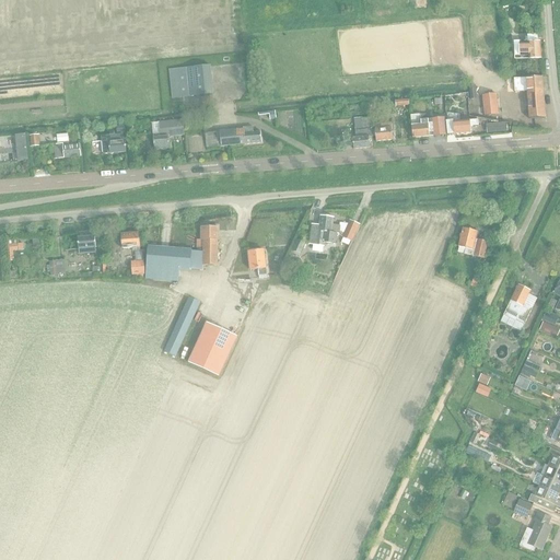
[(527,41),(513,41),(514,59),(528,58),(528,60),(540,59),(539,42),(538,42),(537,35),(527,35),(527,41)]
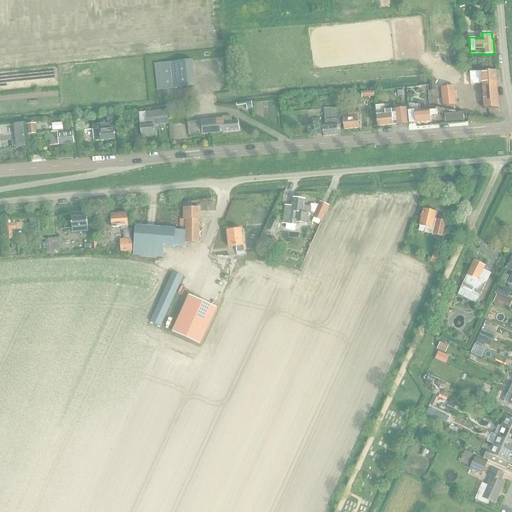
[(160,64),(163,91),(195,87),(192,60),(160,64)]
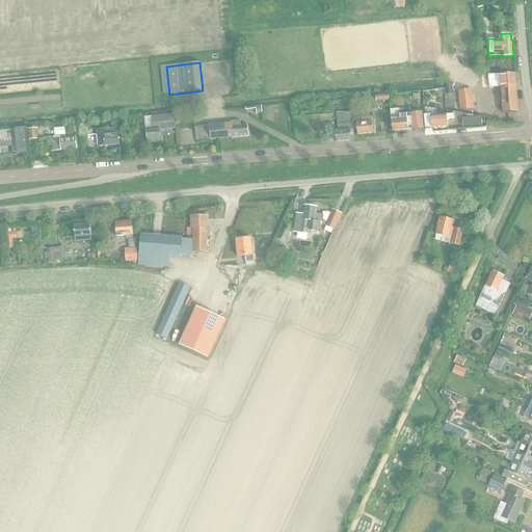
[(502,113),(516,112),(514,73),(488,75),(488,87),(500,86),(502,113)]
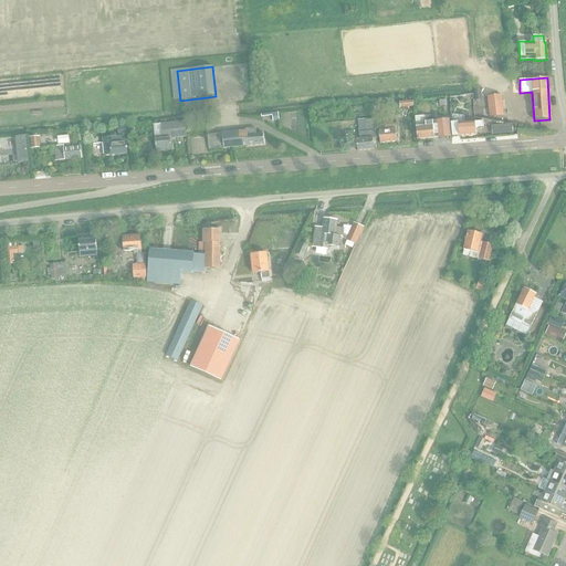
[(502,95),(488,96),(490,118),(504,116),(502,95)]
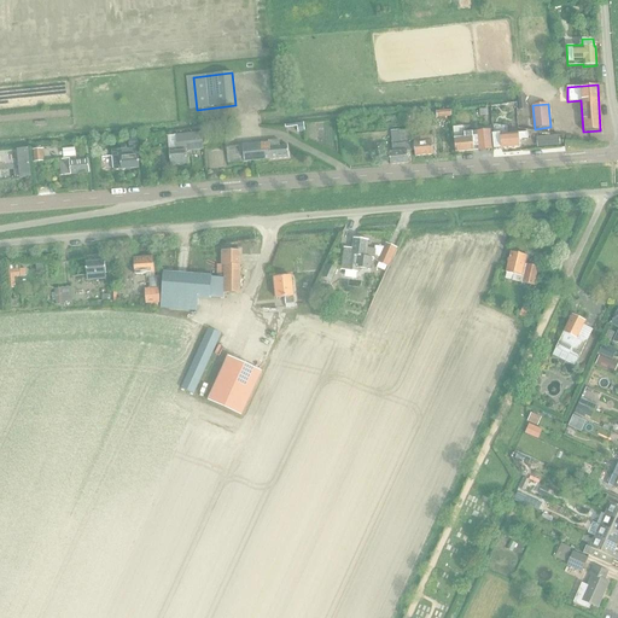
[(528,133),(507,134),(507,129),(507,127),(494,124),(494,133),(494,149),(519,146),(519,139),(528,139),(528,133)]
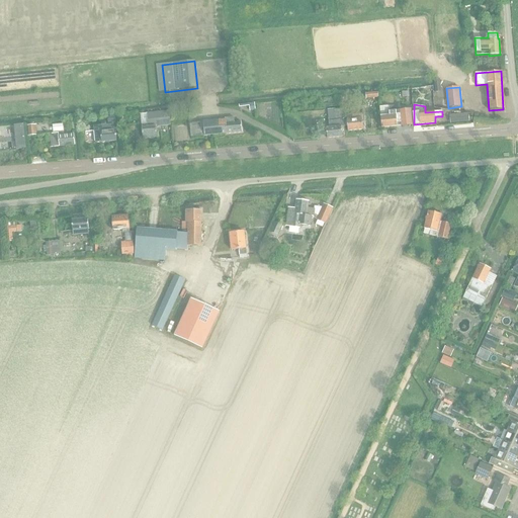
[(342,109),(335,109),(328,109),(329,127),(328,127),(329,139),(343,138),(342,126),(345,125),(344,119),(343,119),(342,109)]
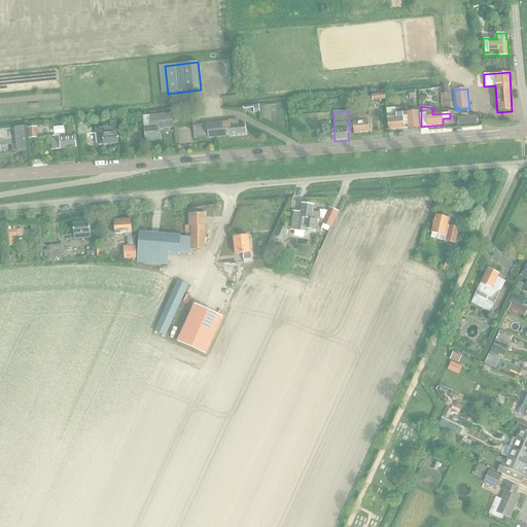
[(407,115),(405,115),(403,111),(386,113),(388,130),(406,128),(405,125),(408,124),(408,128),(420,127),(418,111),(407,112),(407,115)]
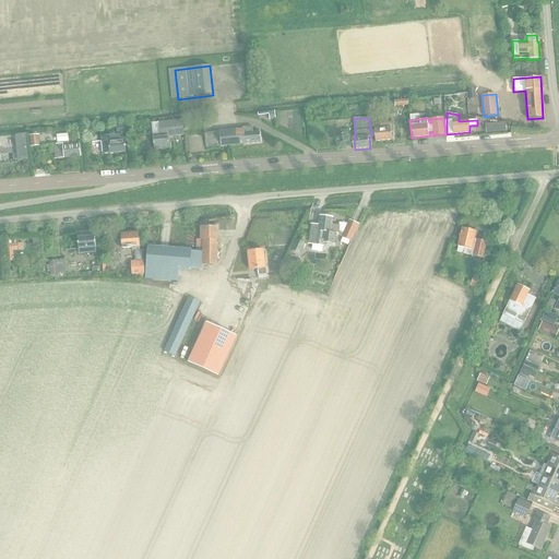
[(171,121),(173,135),(185,134),(183,120),(171,121)]
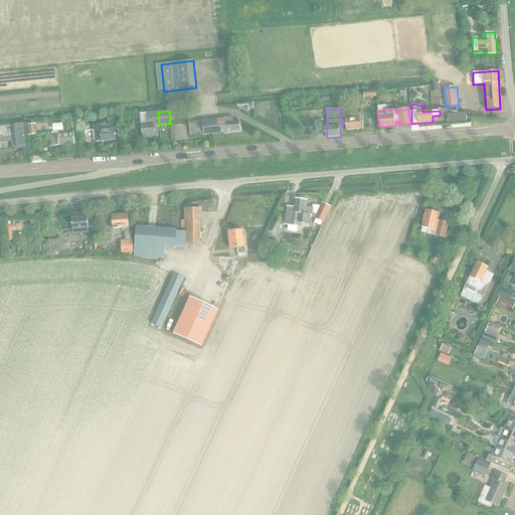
[(156,126),(159,125),(158,112),(147,113),(148,126),(142,127),(143,139),(157,137),(156,126)]
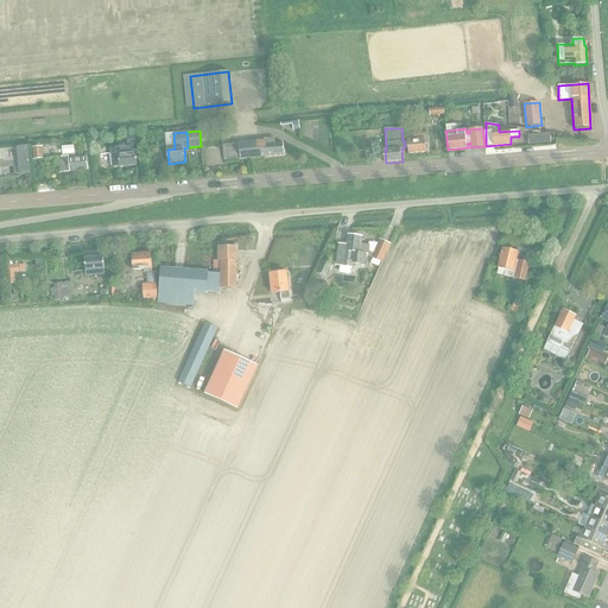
[(407,134),(410,154),(428,152),(425,133),(407,134)]
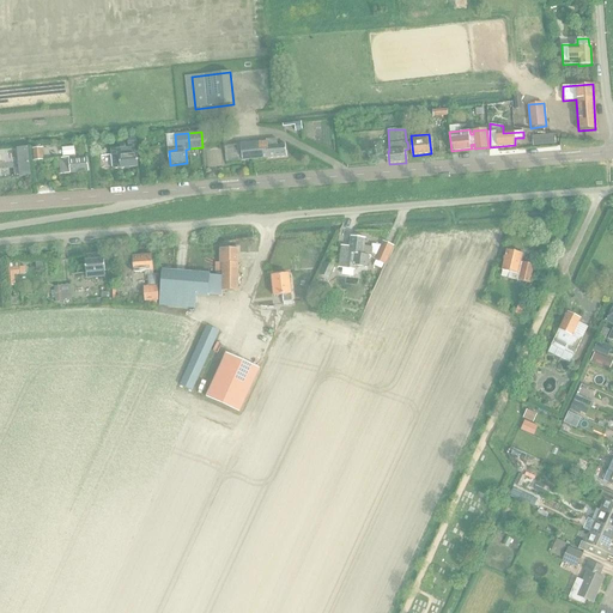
[(286,144),(277,145),(275,138),(265,139),(265,140),(225,145),(228,163),(287,156),(286,144)]
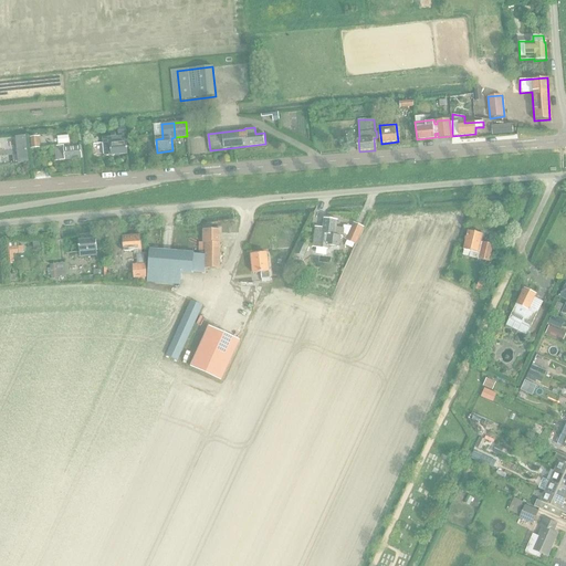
[(81,146),(71,147),(69,135),(58,136),(59,145),(55,146),(56,160),(82,158),(81,146)]
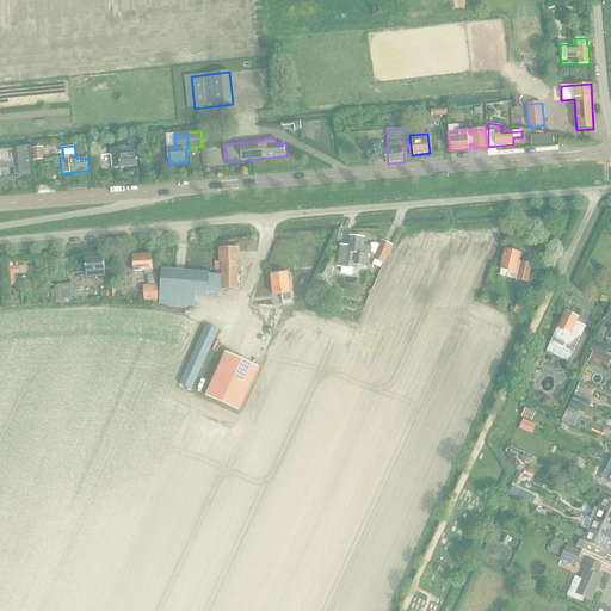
[(43,147),(32,148),(34,160),(43,160),(43,147)]
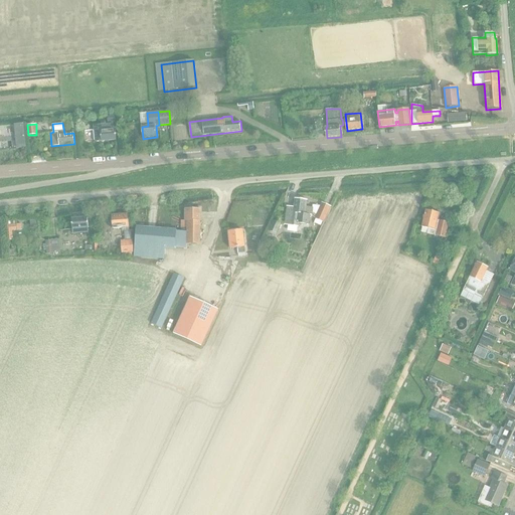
[(116,129),(108,130),(107,124),(94,125),(96,143),(117,140),(116,129)]
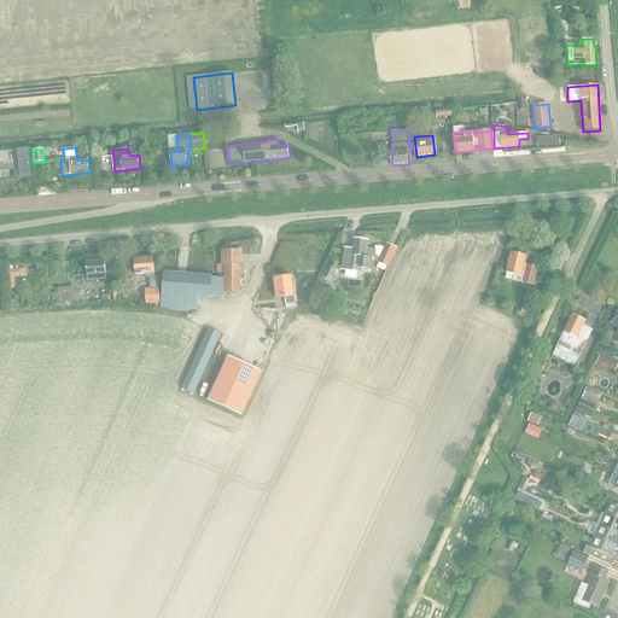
[(345,248),(342,269),(357,272),(359,268),(369,270),(372,258),(374,258),(379,262),(385,248),(375,246),(375,250),(368,249),(369,240),(354,239),(353,249),(345,248)]
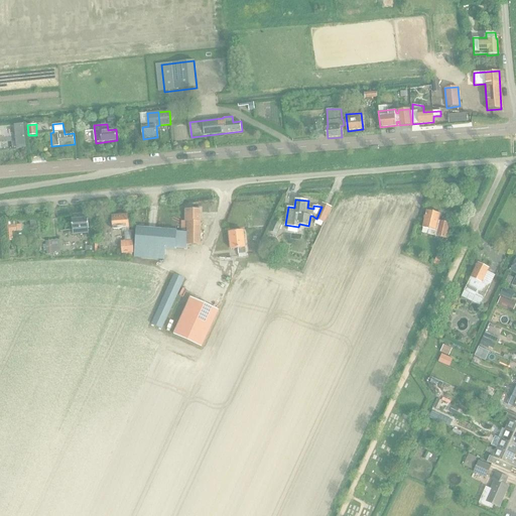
[(316,219),(325,222),(332,208),(324,204),(321,207),(316,219)]
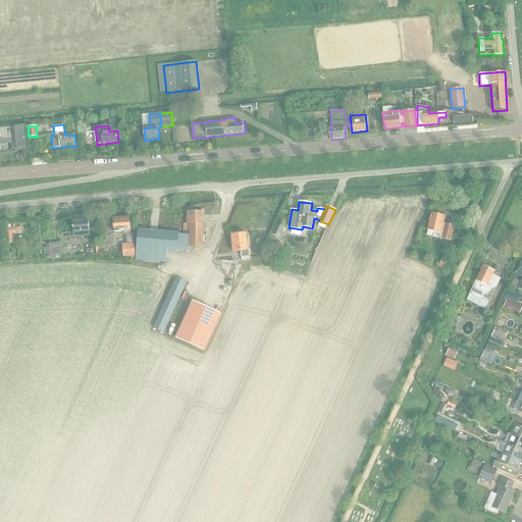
[(434,237),(452,242),(456,225),(445,223),(447,216),(432,212),(427,229),(435,231),(434,237)]
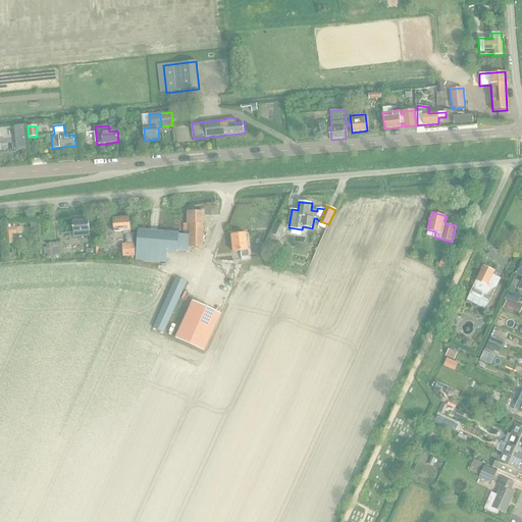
[(179,235),(178,252),(189,253),(189,248),(202,249),(204,213),(189,213),(189,224),(186,224),(186,231),(191,231),(191,236),(179,235)]
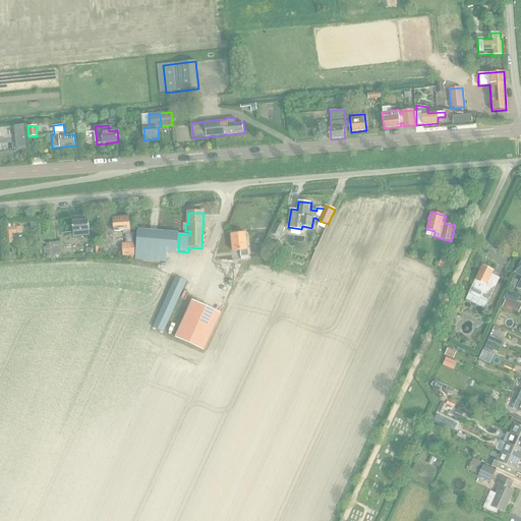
[(128,217),(112,218),(113,231),(119,230),(123,230),(123,234),(126,234),(126,243),(122,243),(123,256),(127,256),(127,259),(134,259),(133,255),(134,255),(133,233),(129,233),(128,217)]
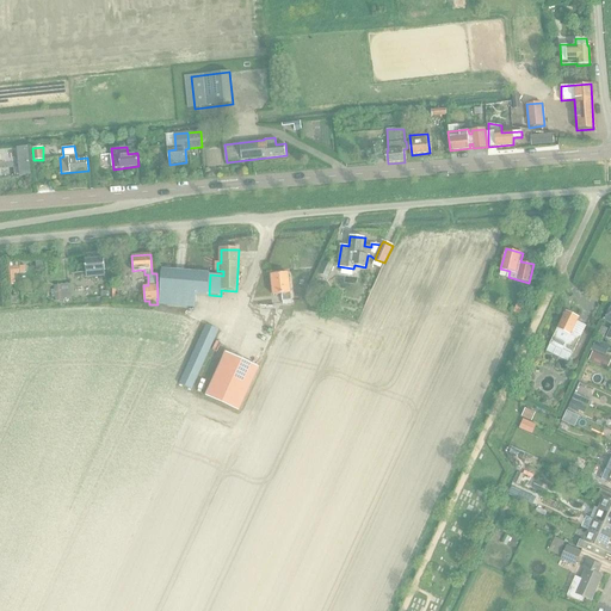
[(85,259),(86,277),(105,276),(104,258),(85,259)]
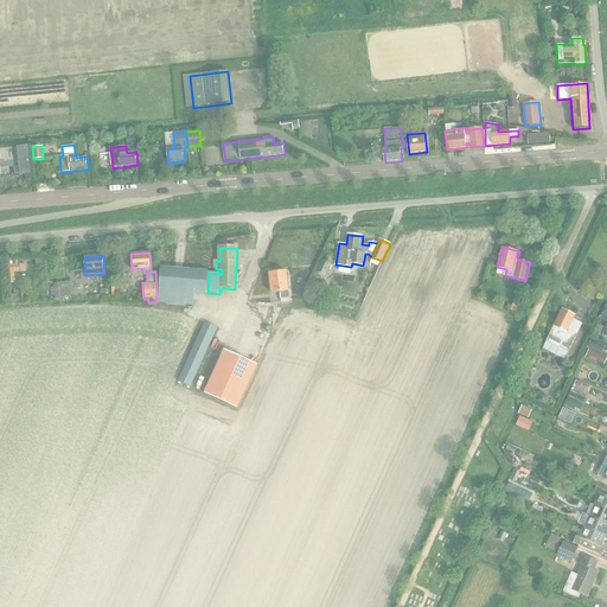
[(6,261),(7,283),(14,283),(13,272),(24,270),(23,260),(6,261)]
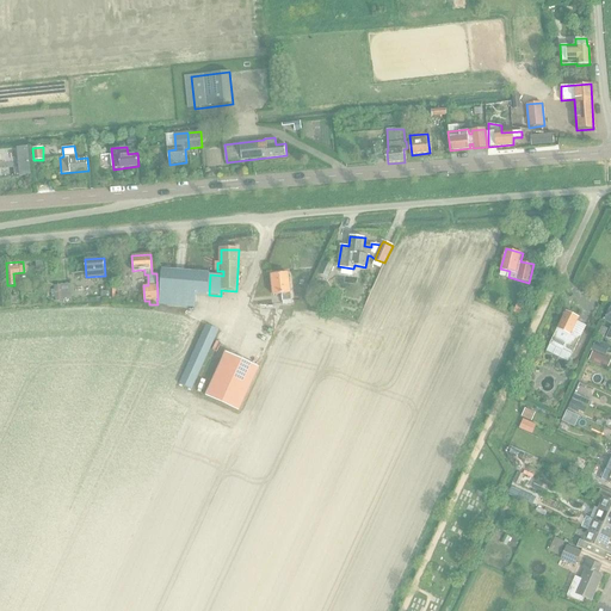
[(319,273),(328,277),(333,266),(325,261),(319,273)]
